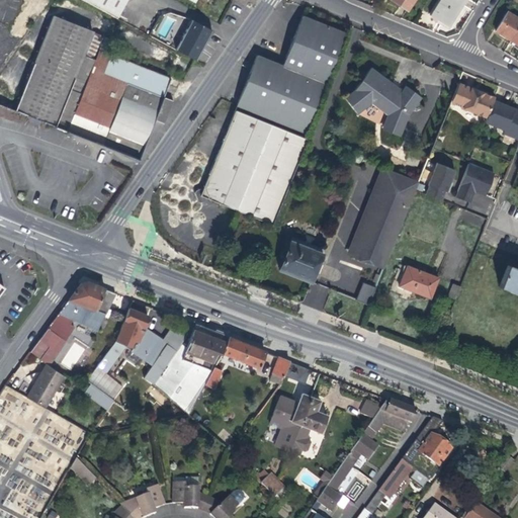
[(83,0),(116,17),(127,0),(83,0)]
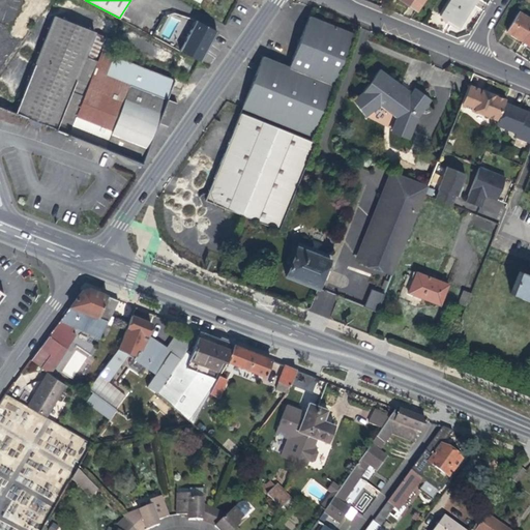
[(422,0),(401,0),(406,3),(416,10),(422,0)]
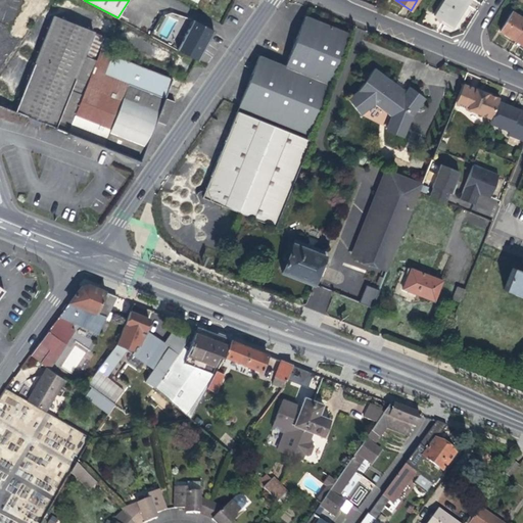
[(468,0),(443,0),(435,15),(443,20),(453,27),(468,0)]
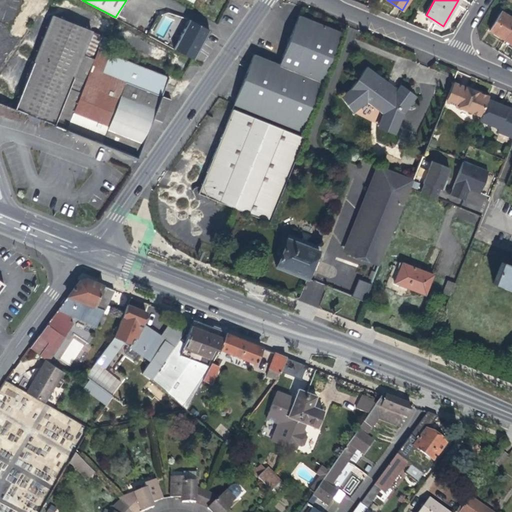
[(498,35),(504,40),(511,26),(511,18),(501,11),(489,30),(498,35)]
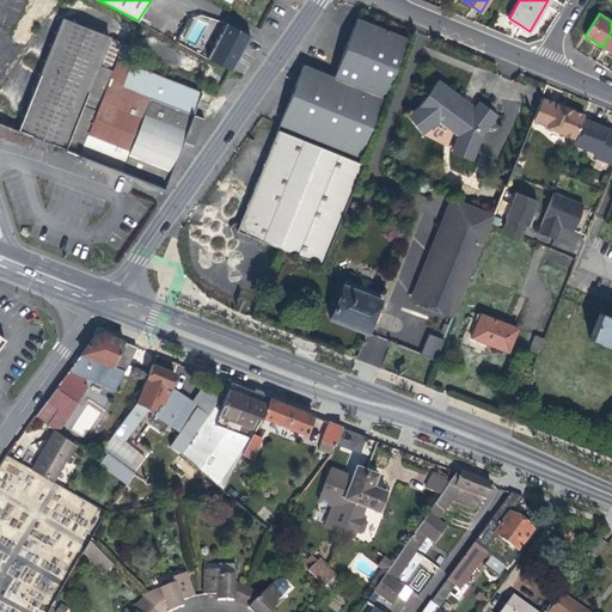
[(408,38),(357,18),(349,41),(334,78),(385,98),(408,38)]
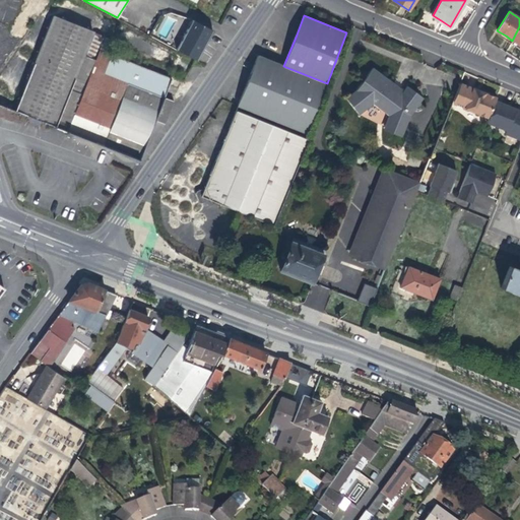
[(16,111),(68,131),(96,60),(84,55),(93,33),(54,16),(16,111)]
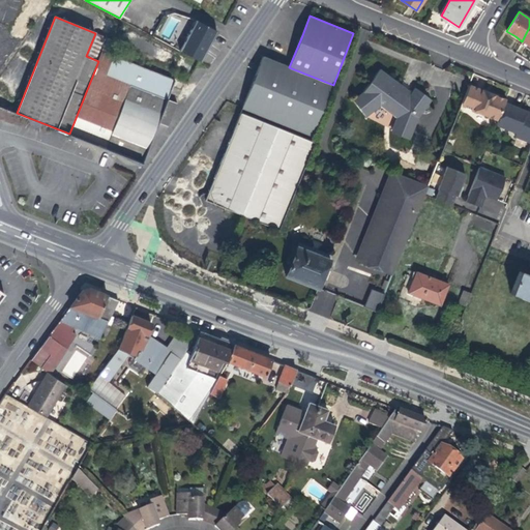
[(217,32),(196,20),(187,35),(208,47),(213,37),(217,32)]
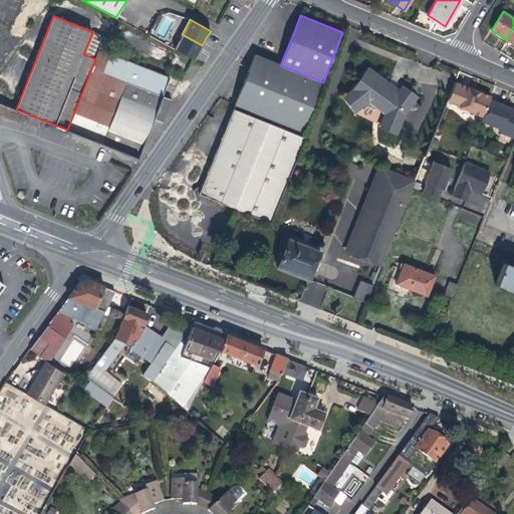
[(110,39),(92,32),(83,54),(95,59),(99,48),(106,50),(110,39)]
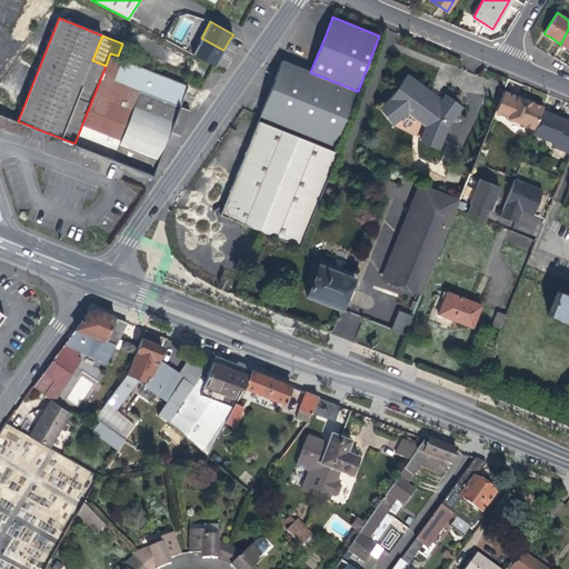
[(223,50),(201,38),(192,53),(216,66),(220,59),(223,50)]
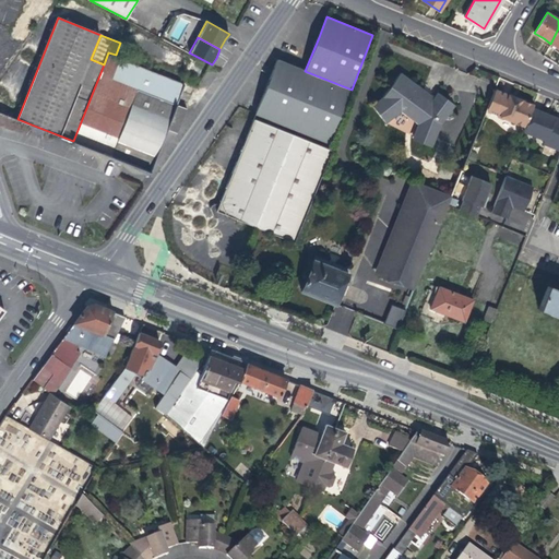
[(120,57),(116,55),(108,52),(104,64),(73,141),(122,161),(150,171),(166,129),(177,132),(181,119),(187,108),(176,104),(183,85),(119,59),(120,57)]
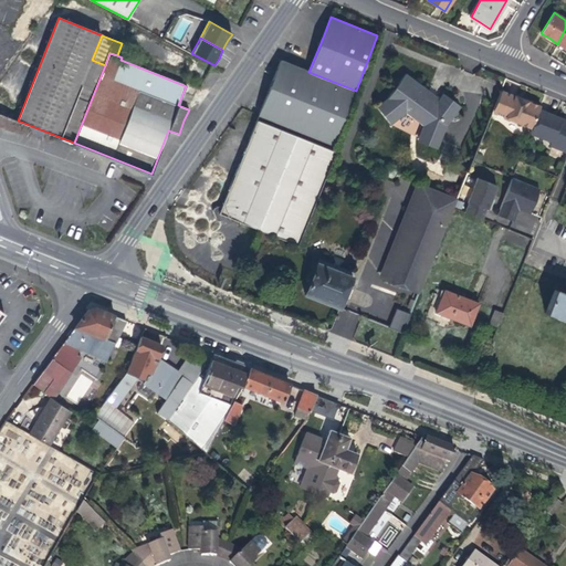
[(334,144),(356,91),(308,72),(281,60),(260,113),(334,144)]
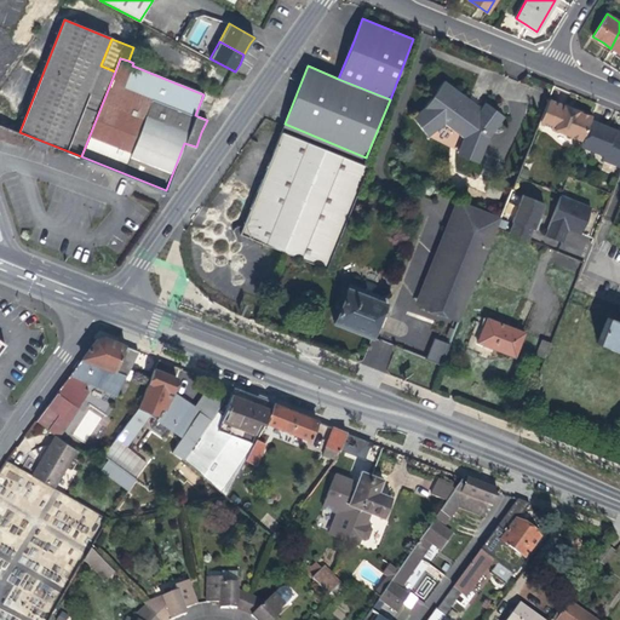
[(464,96),(445,81),(425,108),(412,118),(428,136),(445,124),(464,137),(458,151),(480,160),(488,137),(504,116),(484,103),(481,109),(477,114),(460,102),(464,96)]
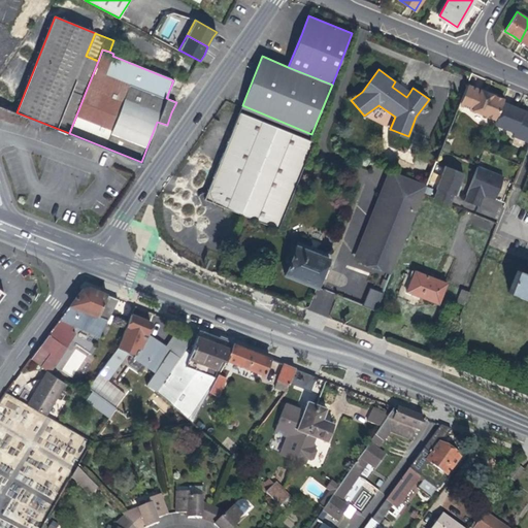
[(406,97),(409,93),(395,81),(392,87),(406,97)]
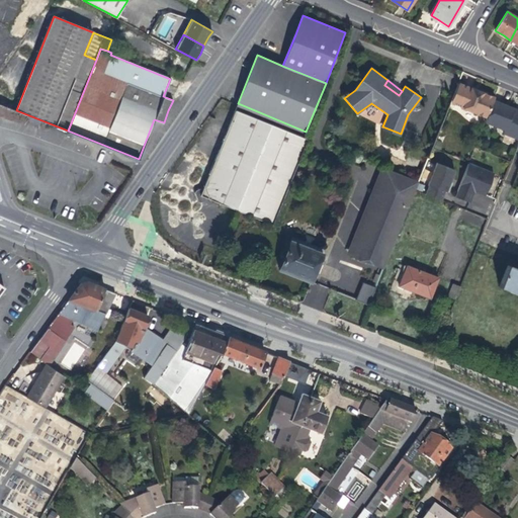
[(485,120),(493,100),(491,99),(492,96),(473,89),(458,82),(450,101),(485,115),(483,120),(485,120)]
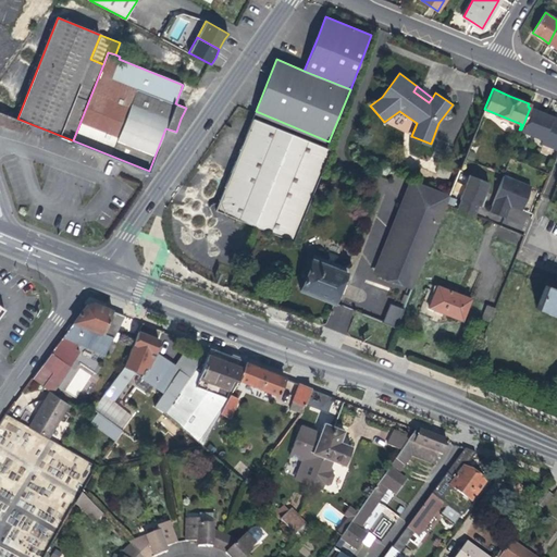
[(556,149),(556,118),(534,109),(530,108),(521,130),(525,132),(541,138),(540,140),(540,141),(544,144),(546,145),(556,149)]
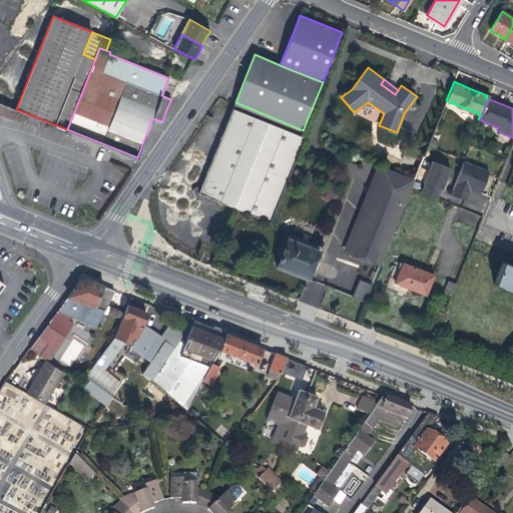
[(233,106),(200,190),(202,199),(269,225),(305,135),(233,106)]
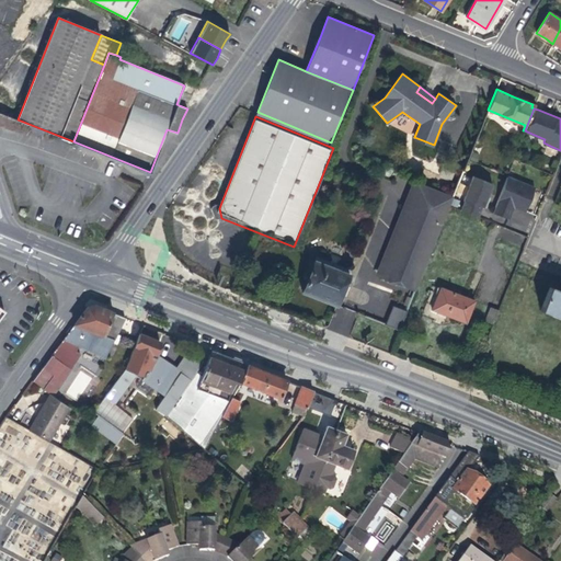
[(464,201),(459,210),(476,217),(480,207),(481,207),(483,203),(491,184),(472,176),(462,199),(464,201)]
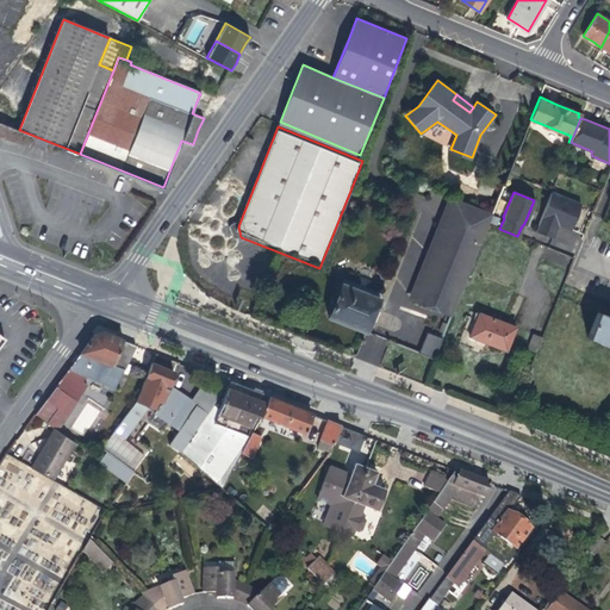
[(580,205),(549,193),(534,231),(551,238),(556,224),(558,223),(561,225),(561,226),(570,230),(580,205)]
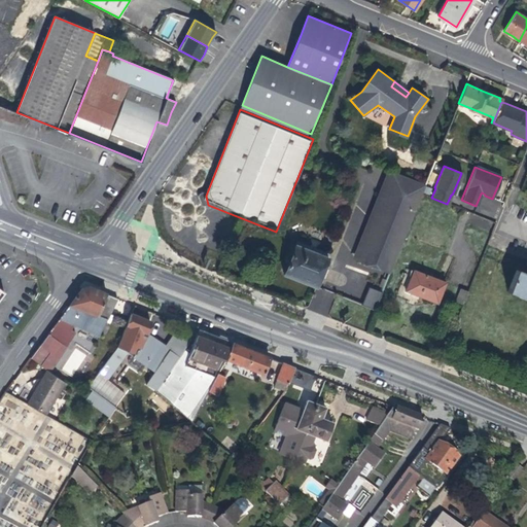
[(391,171),(355,260),(389,275),(389,274),(422,194),(425,185),(391,171)]
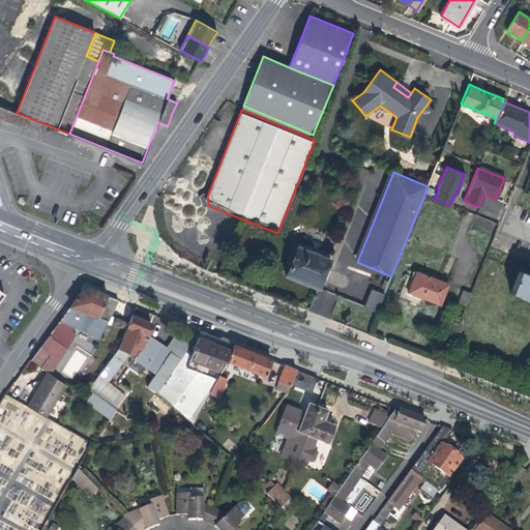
[(209,206),(207,197),(204,196),(200,198),(199,200),(201,210),(204,211),(209,208),(209,206)]
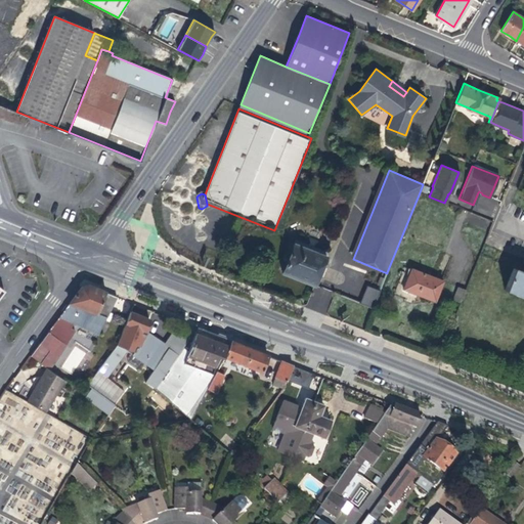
[(295,239),(282,272),(314,285),(319,271),(326,252),(295,239)]
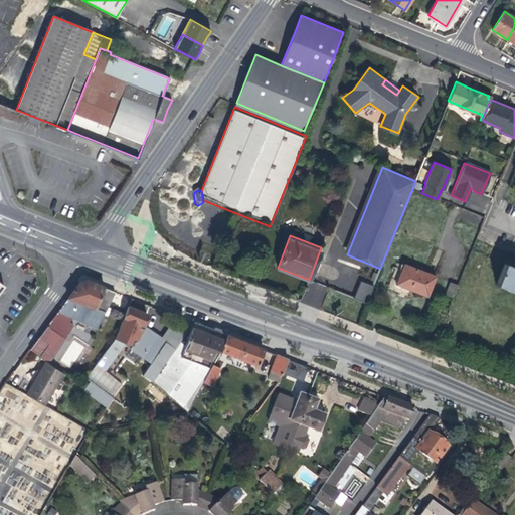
[(403,265),(396,284),(409,289),(415,291),(427,296),(435,276),(403,265)]
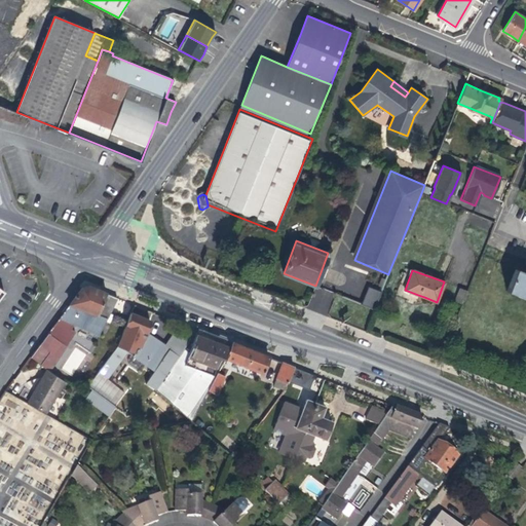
[(525,273),(521,271),(512,294),(525,299),(525,273)]
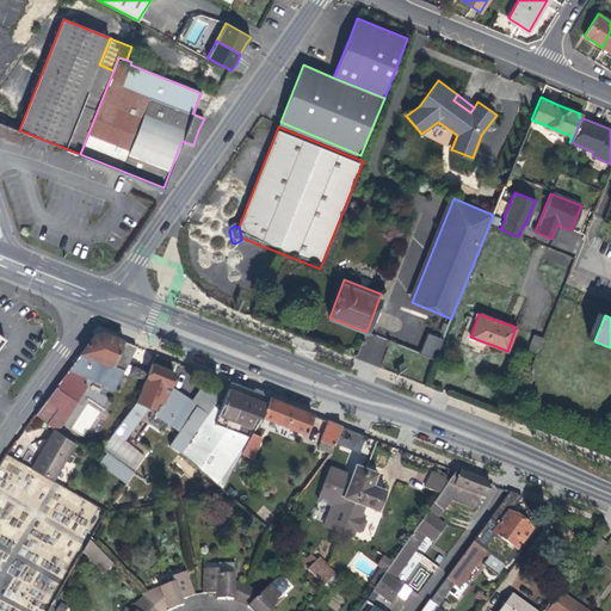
[(94,334),(81,352),(113,365),(116,360),(128,364),(128,363),(136,346),(102,332),(94,334)]
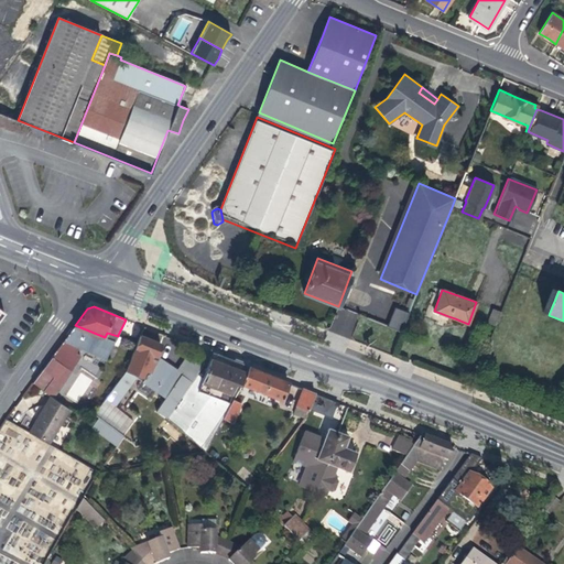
[(388,326),(401,332),(409,313),(394,307),(388,326)]
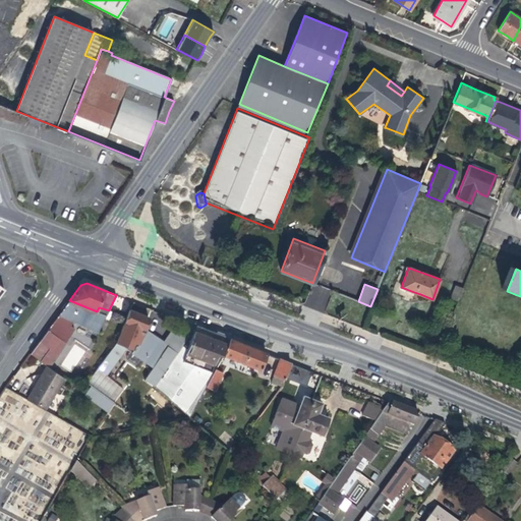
[(450,298),(457,301),(462,288),(455,285),(450,298)]
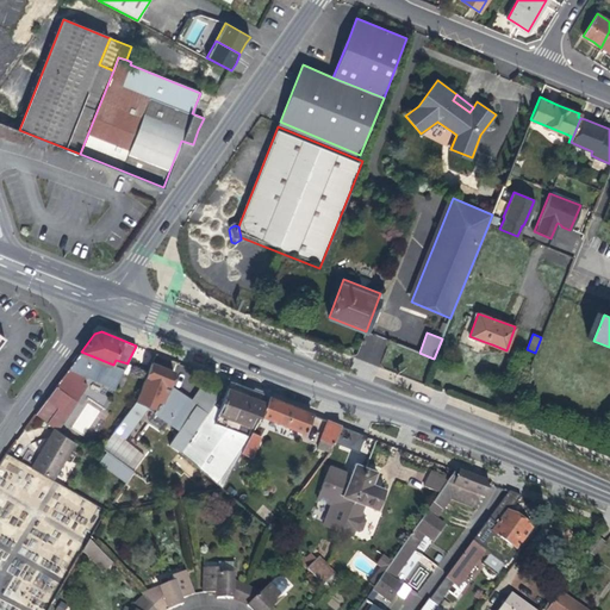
[(114,388),(128,363),(116,360),(113,365),(81,352),(68,368),(56,385),(78,400),(83,390),(87,384),(83,381),(87,375),(94,379),(89,388),(99,392),(104,383),(114,388)]
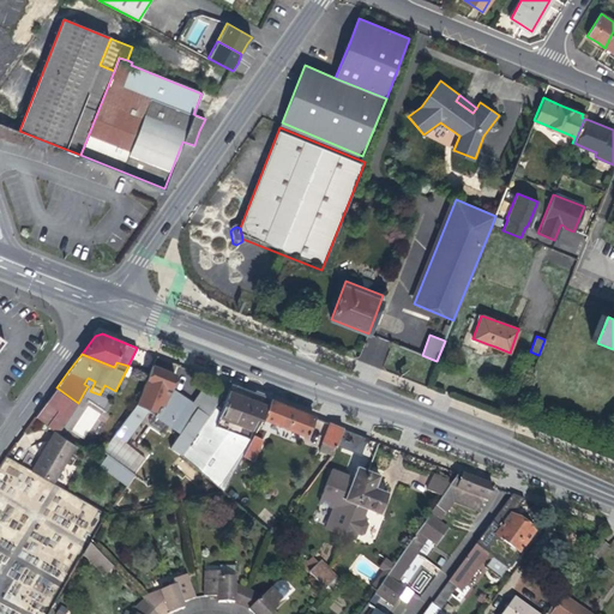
[(102,450),(130,468),(136,458),(143,449),(128,438),(144,416),(140,413),(144,407),(161,413),(175,375),(154,366),(150,374),(139,403),(122,423),(116,429),(102,450)]
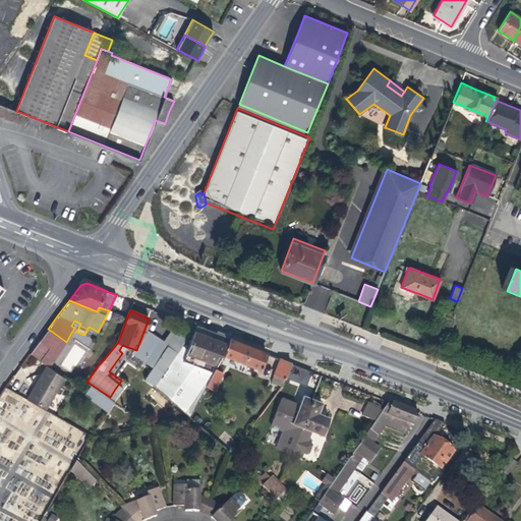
[(182,360),(173,356),(154,386),(188,416),(206,384),(213,371),(210,370),(217,353),(221,354),(228,339),(195,326),(182,360)]
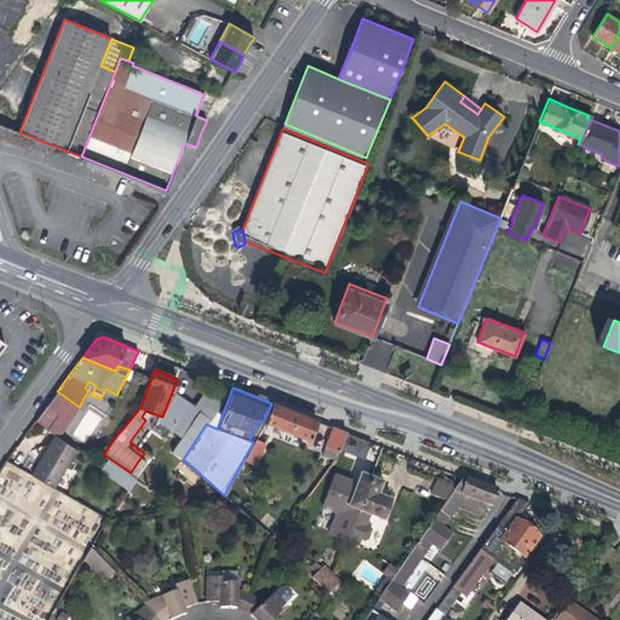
[(172,453),(183,459),(206,424),(225,397),(214,390),(172,453)]
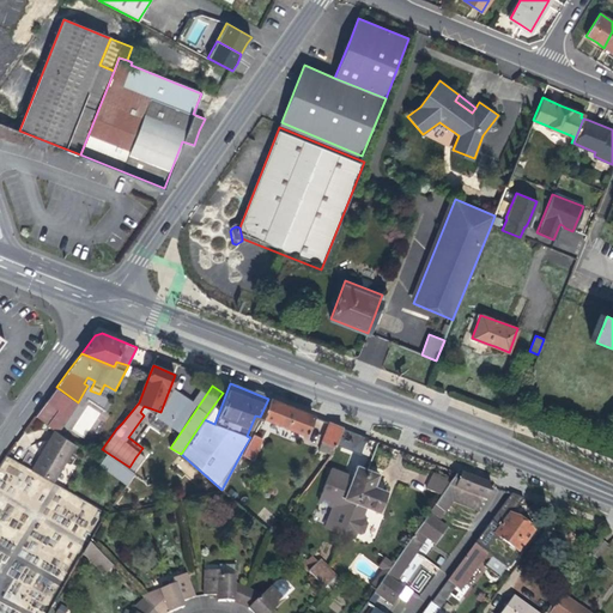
[(58,432),(78,402),(56,387),(35,414),(54,430),(58,432)]
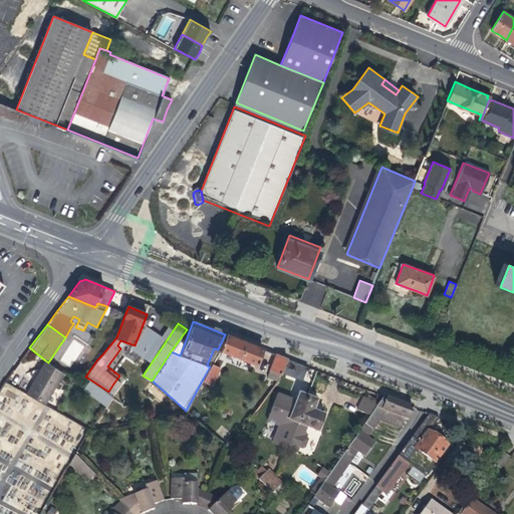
[(257,364),(263,348),(225,334),(218,349),(257,364)]
